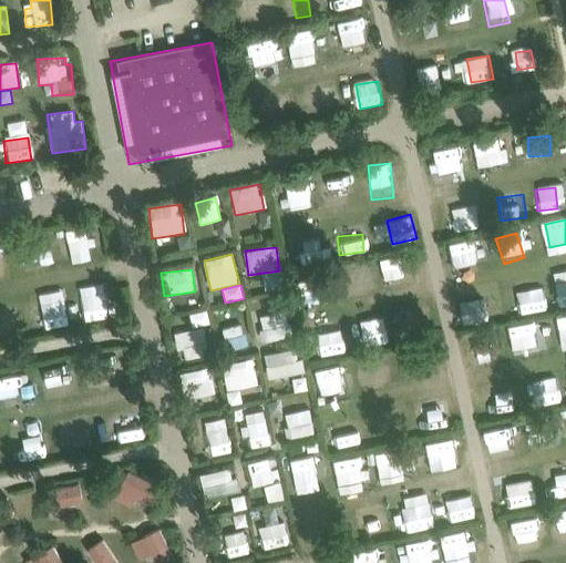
[(104,294),(79,298),(82,323),(107,319),(104,294)]
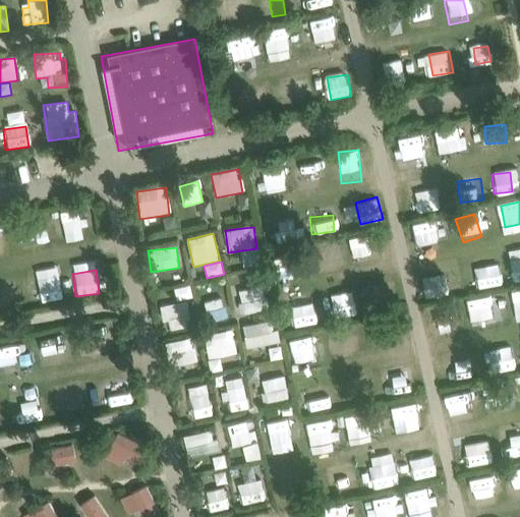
[(39,283),(40,302),(61,301),(60,282),(39,283)]
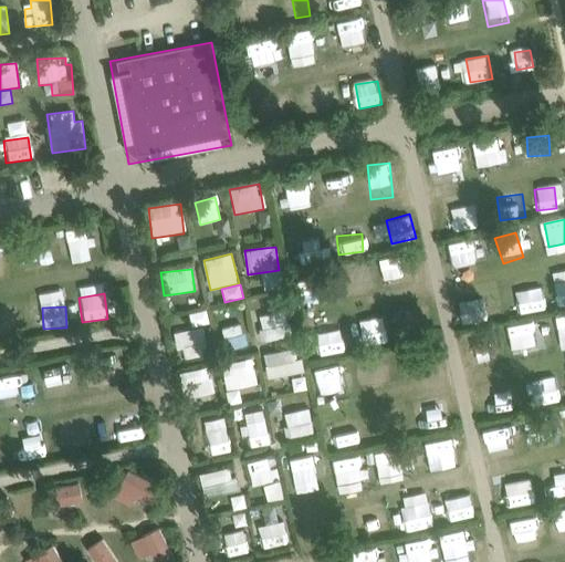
[(188,314),(191,328),(210,323),(207,310),(188,314)]
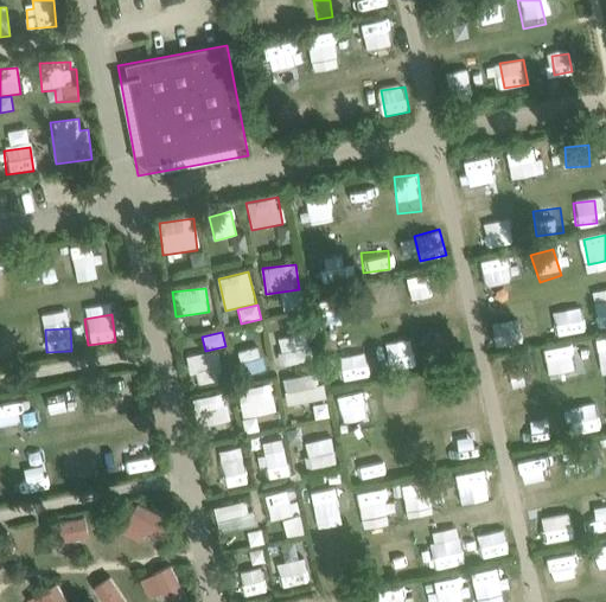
[(380,337),(381,371),(408,370),(407,334),(380,337)]
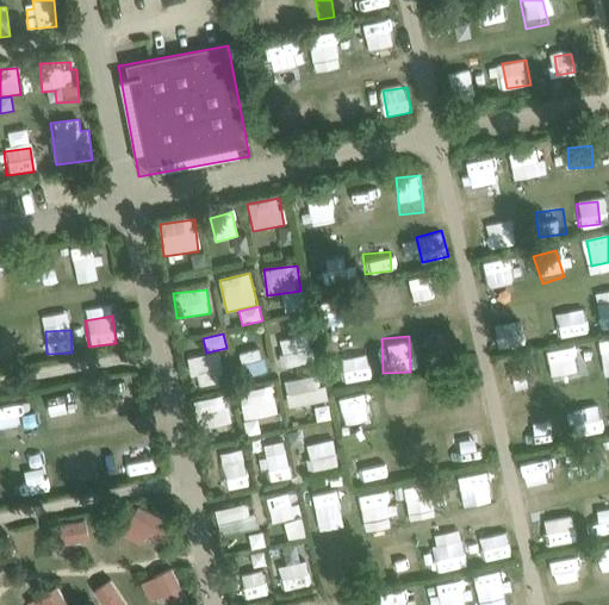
[(310,365),(308,337),(279,340),(281,367),(310,365)]
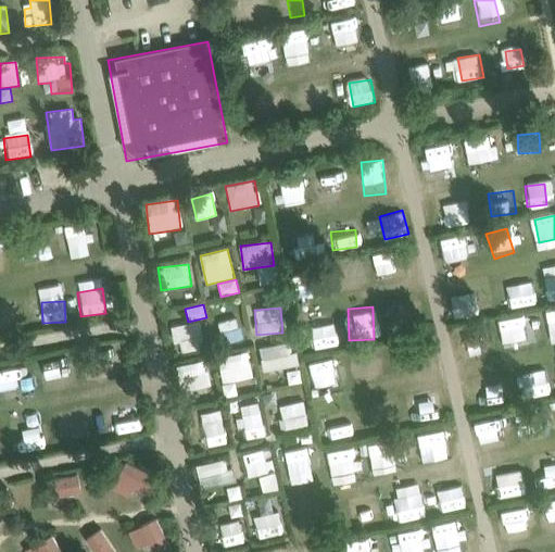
[(327,317),(307,318),(310,348),(329,347),(327,317)]
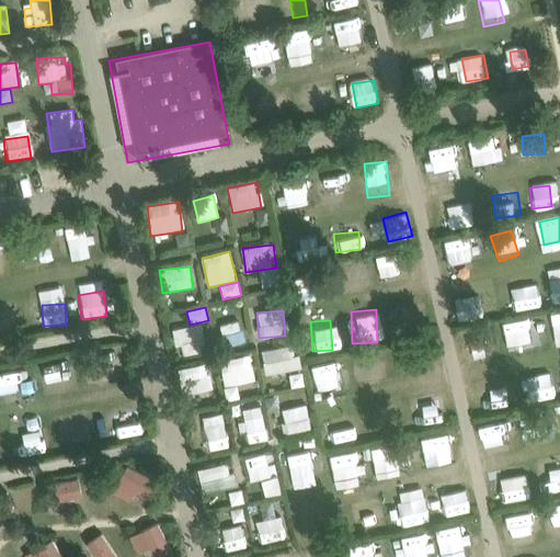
[(513,325),(516,344),(535,340),(530,321),(513,325)]
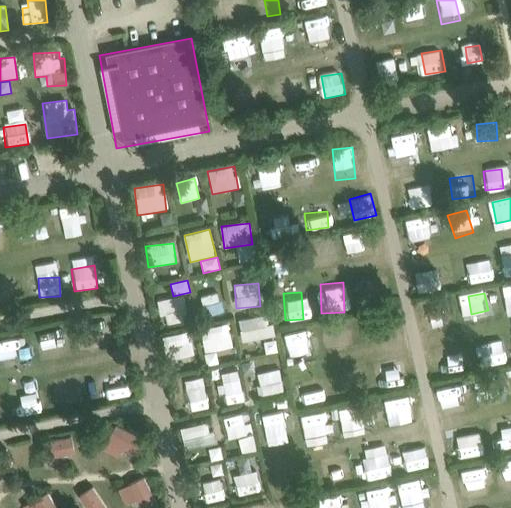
[(203,298),(206,315),(220,312),(217,295),(203,298)]
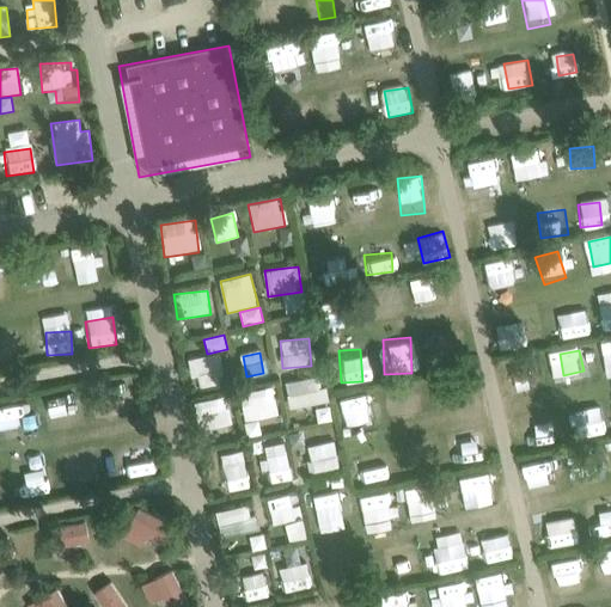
[(190,360),(197,390),(225,382),(217,354),(190,360)]
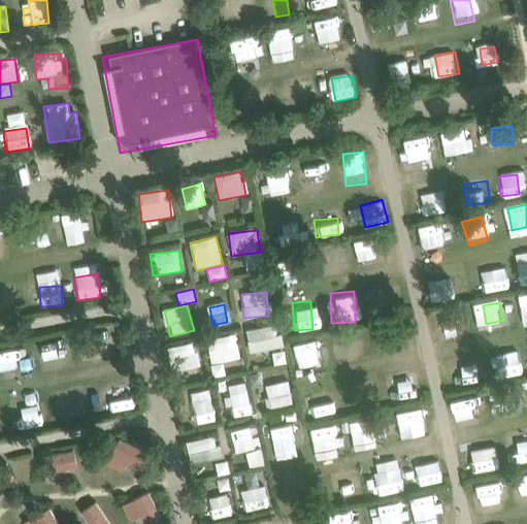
[(251,355),(282,350),(277,325),(246,330),(251,355)]
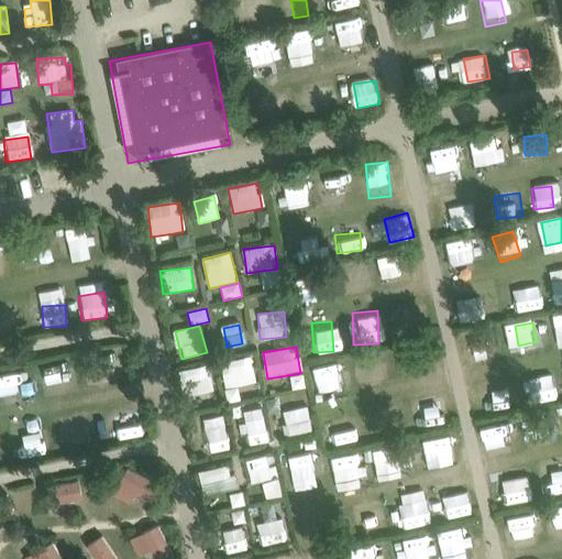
[(221,362),(226,388),(256,383),(252,358),(221,362)]
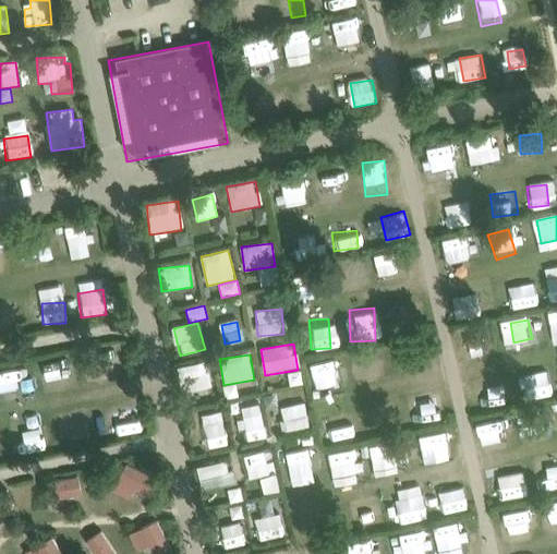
[(180,392),(209,389),(207,364),(179,365),(180,392)]
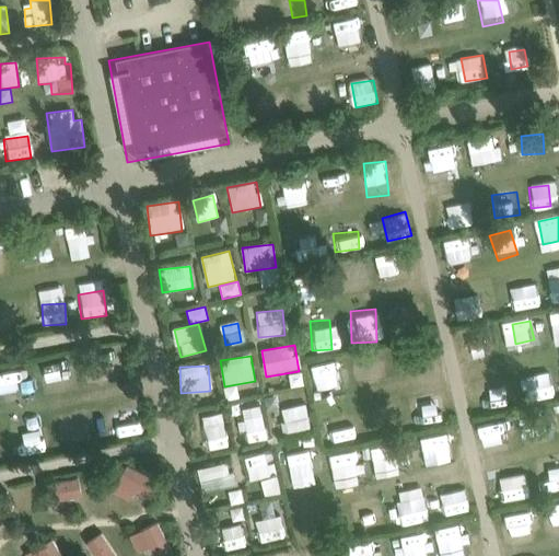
[(245,431),(247,443),(267,440),(260,400),(248,402),(252,417),(237,419),(240,432),(245,431)]
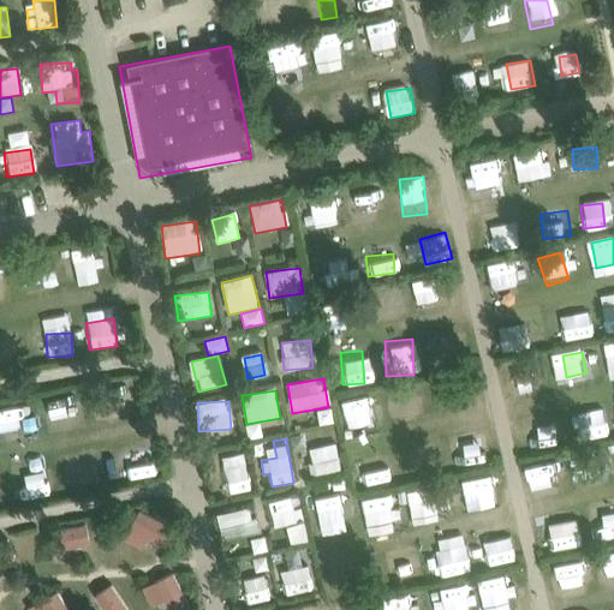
[(313,477),(341,471),(337,447),(308,452),(313,477)]
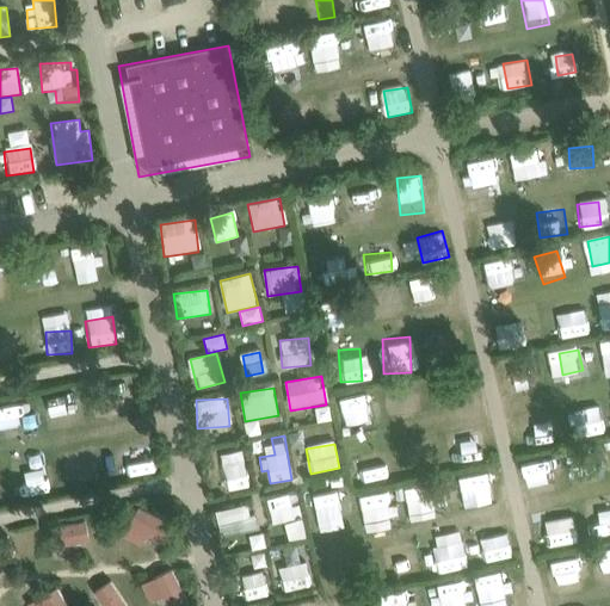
[(217,449),(225,492),(246,488),(239,445),(217,449)]
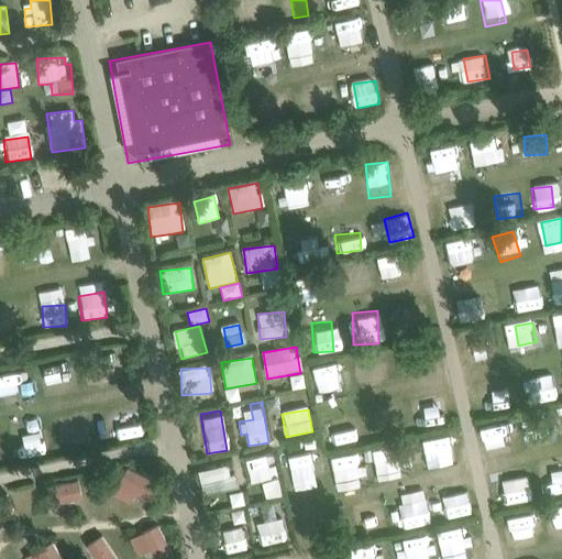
[(62,448),(80,447),(79,427),(61,428),(62,448)]
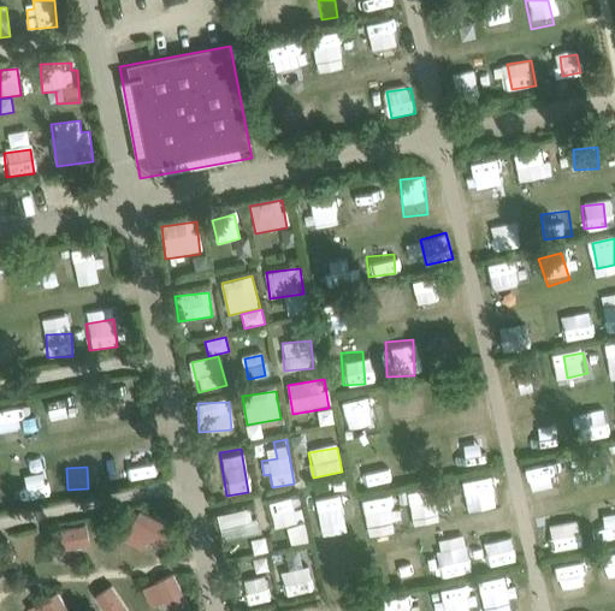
[(456,509),(478,506),(475,481),(454,484),(456,509)]
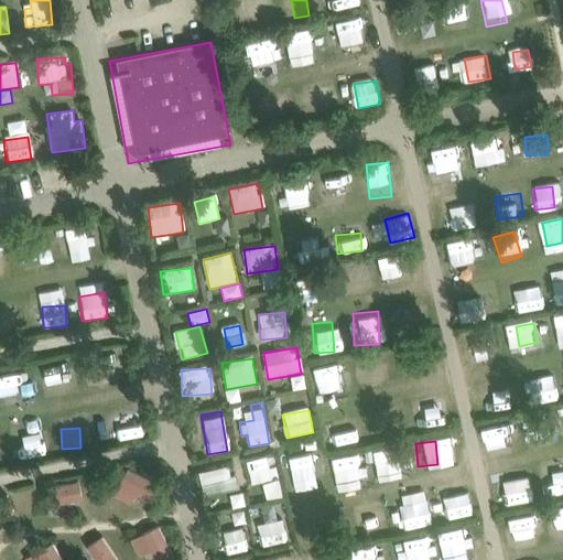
[(247,461),(252,485),(261,483),(266,501),(282,496),(275,467),(268,470),(266,456),(247,461)]
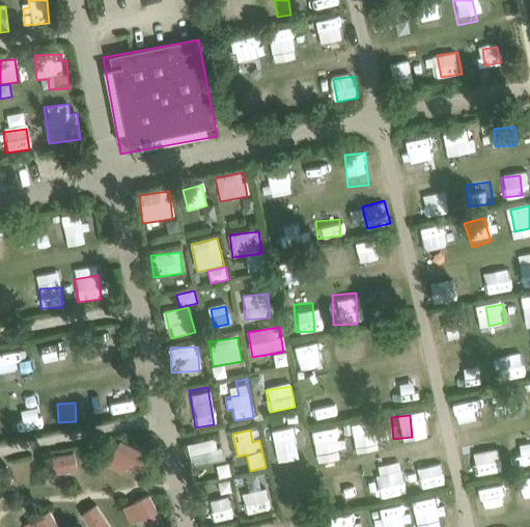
[(187,444),(191,468),(222,464),(219,439),(187,444)]
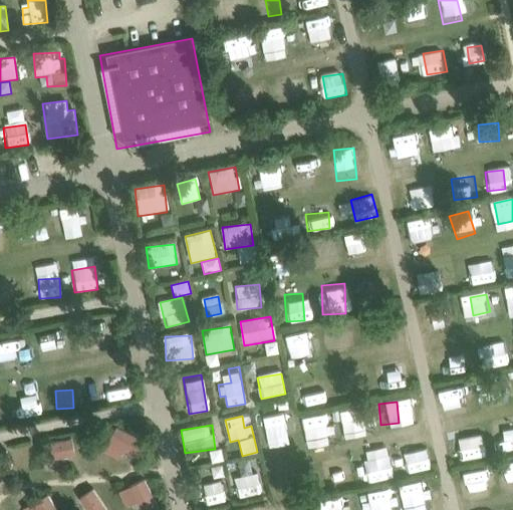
[(118,461),(123,451),(138,459),(147,444),(116,427),(102,452),(118,461)]
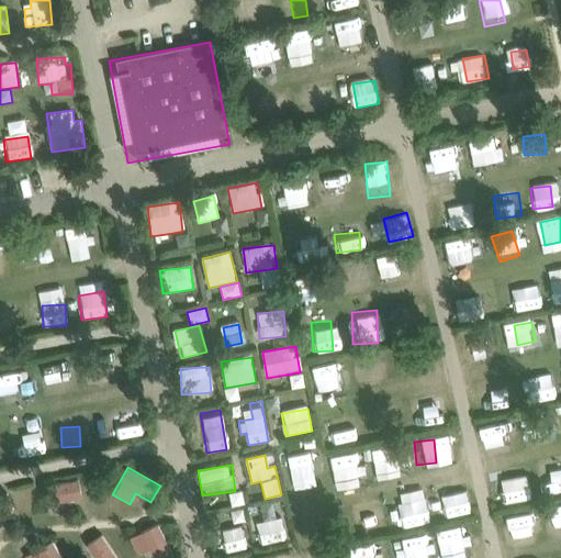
[(46,506),(83,498),(79,479),(42,487),(46,506)]
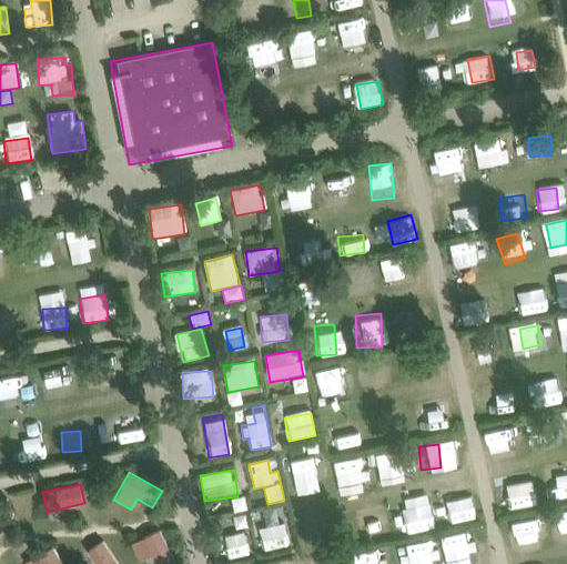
[(444,523),(467,519),(463,495),(439,501),(444,523)]
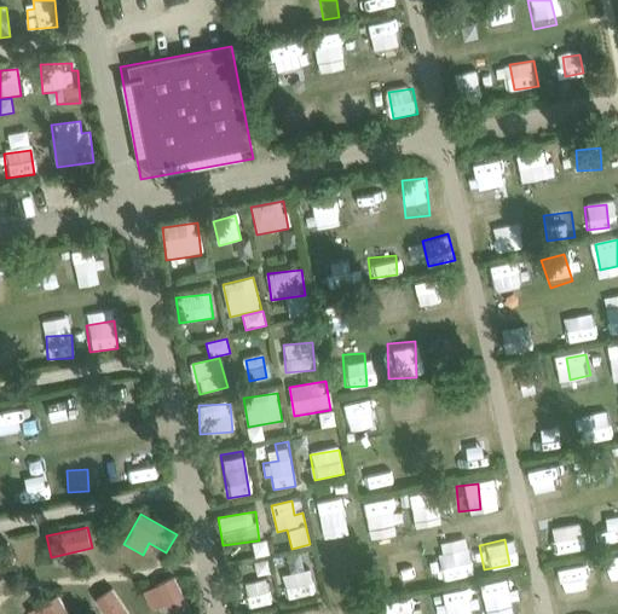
[(0,569),(16,563),(7,543),(0,545),(0,569)]
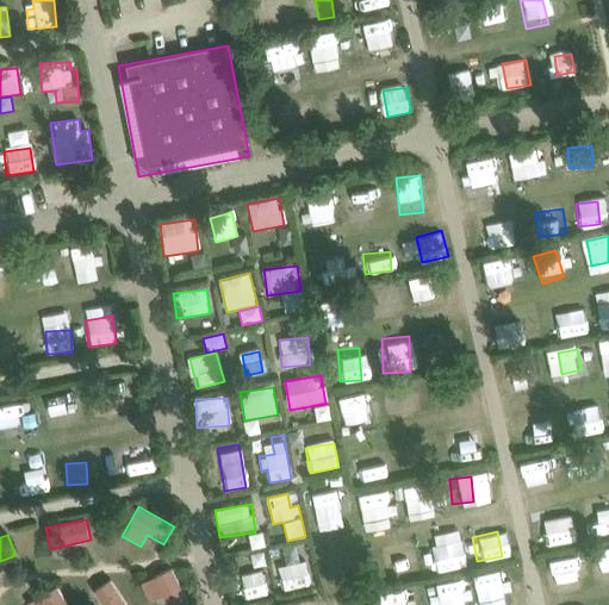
[(283,592),(310,586),(304,563),(278,569),(283,592)]
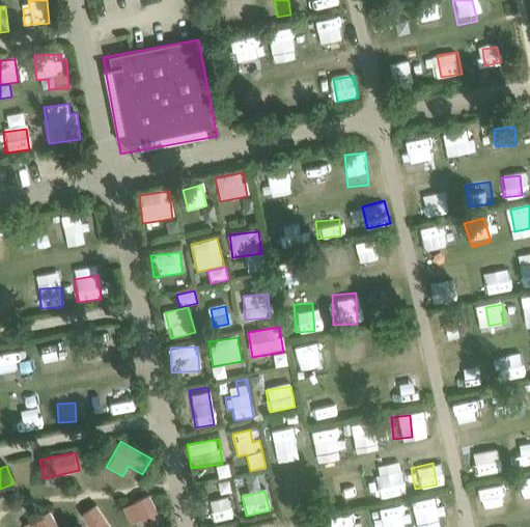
[(148,495),(121,508),(131,525),(139,520),(143,526),(165,526),(148,495)]
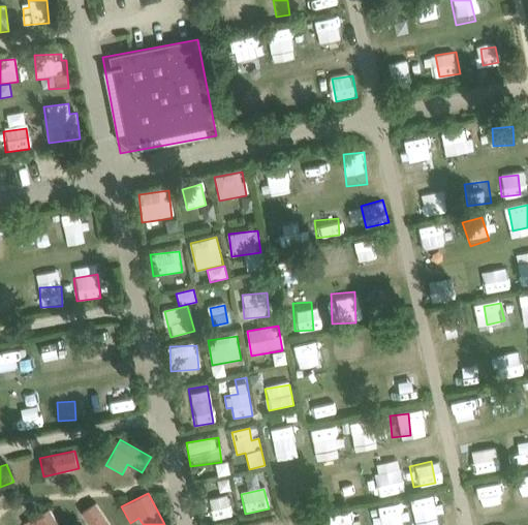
[(212,520),(231,516),(228,496),(209,500),(212,520)]
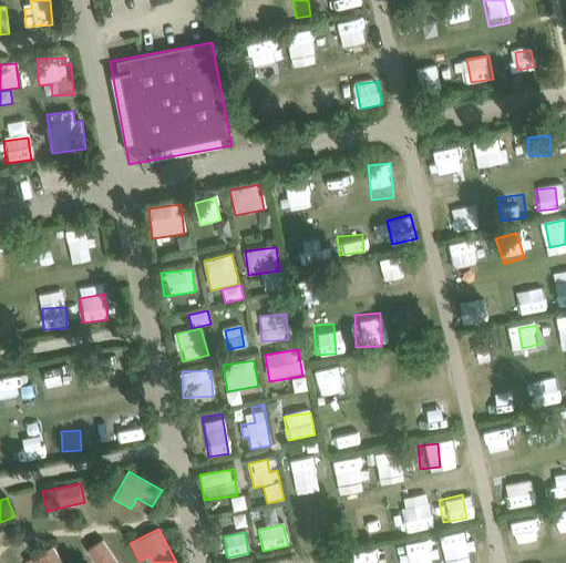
[(116,562),(102,540),(86,550),(94,562),(116,562)]
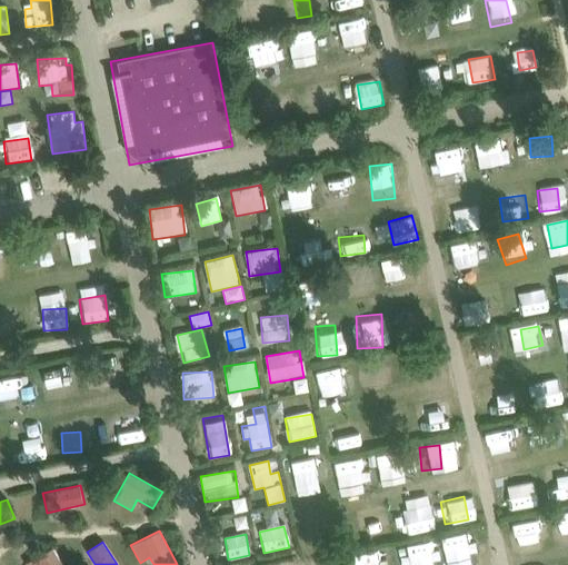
[(62,564),(53,547),(23,563),(25,564),(62,564)]
